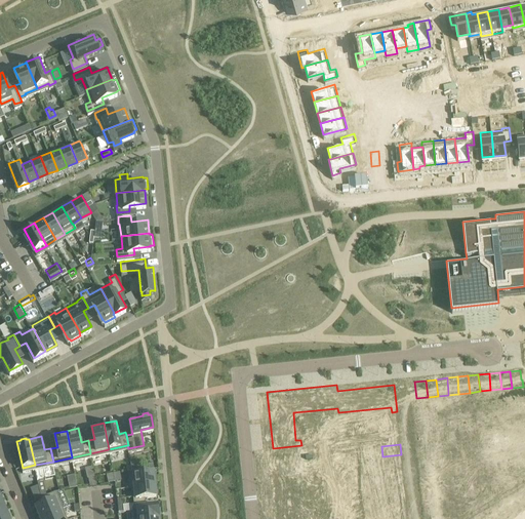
[(382,456),(384,467),(402,465),(401,454),(382,456)]
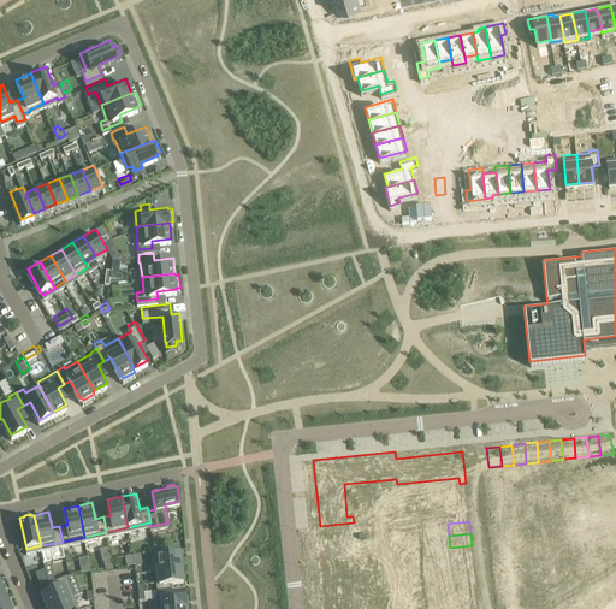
[(353,536),(321,539),(323,553),(330,553),(354,550),(353,536)]
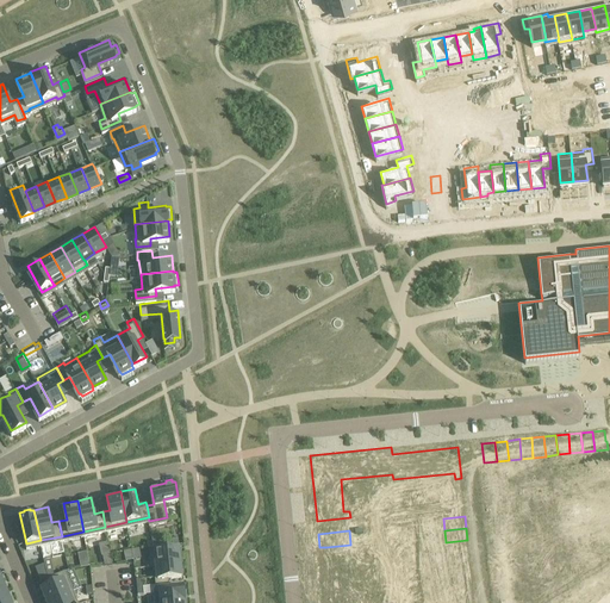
[(154,541),(149,541),(149,547),(150,561),(154,561),(154,560),(180,558),(179,544),(166,545),(165,540),(162,540),(154,541)]
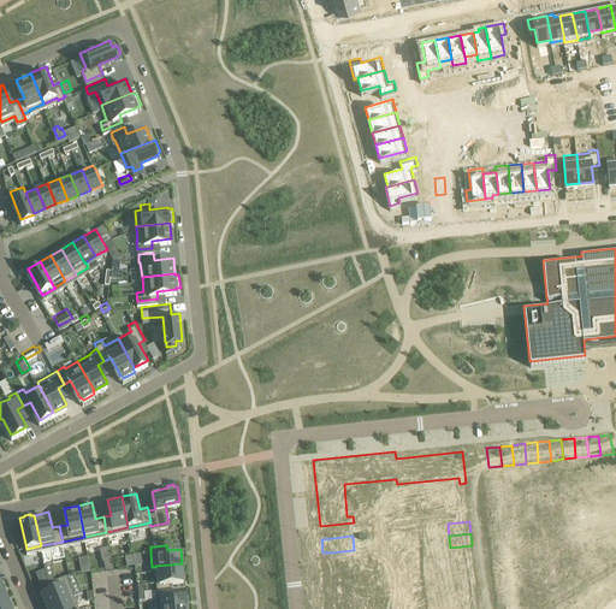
[(473,556),(472,545),(450,548),(451,559),(473,556)]
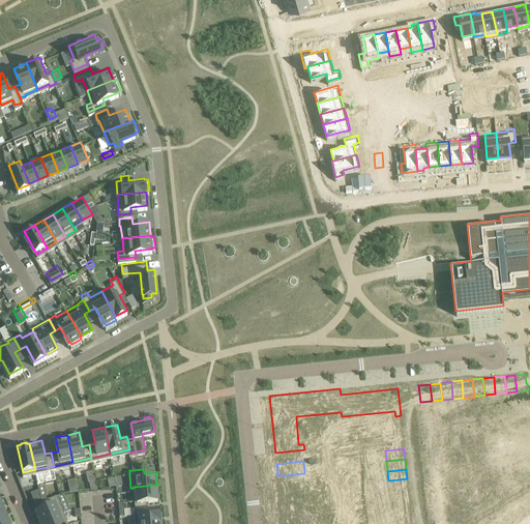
[(518,472),(511,476),(513,481),(521,475),(518,472)]
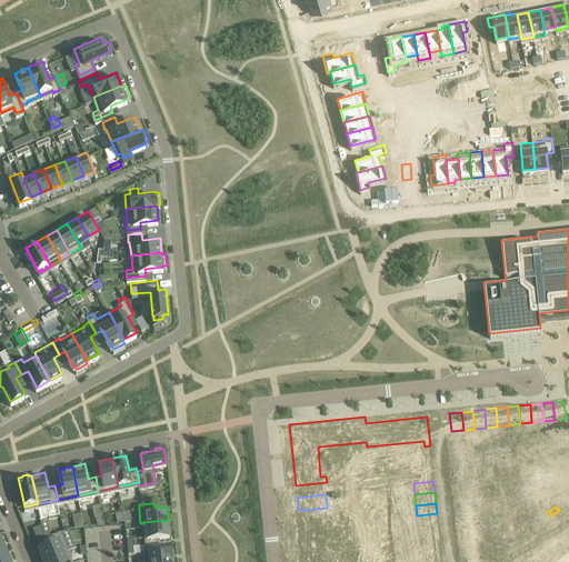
[(327,508),(305,510),(306,521),(328,519),(327,508)]
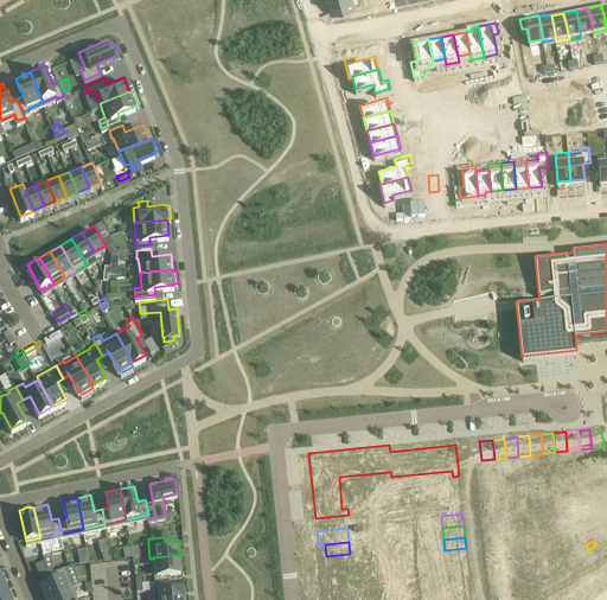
[(445,550),(446,562),(467,560),(466,548),(445,550)]
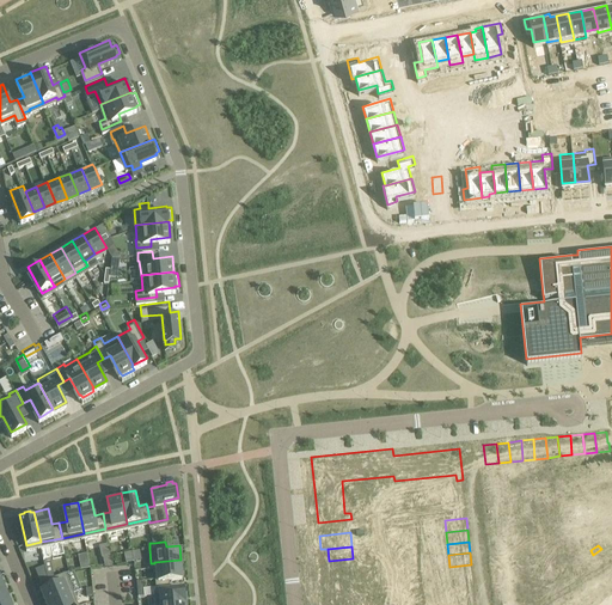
[(588,552),(581,558),(583,562),(592,556),(588,552)]
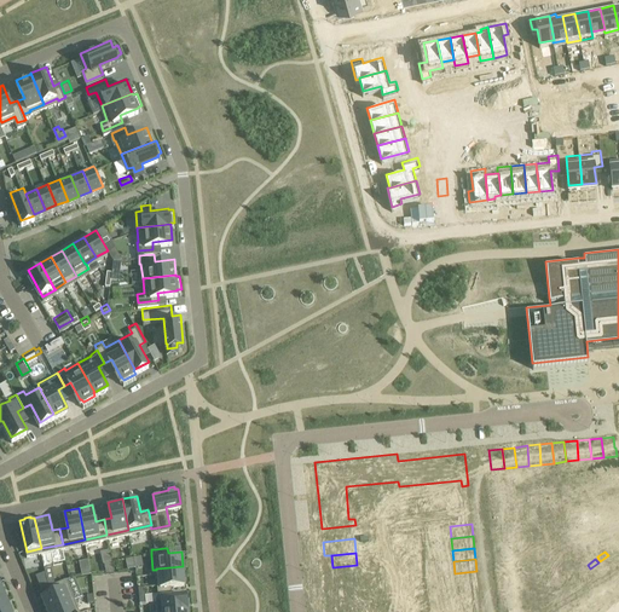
[(51,561),(44,564),(45,566),(46,576),(48,581),(51,579),(55,578),(51,561)]
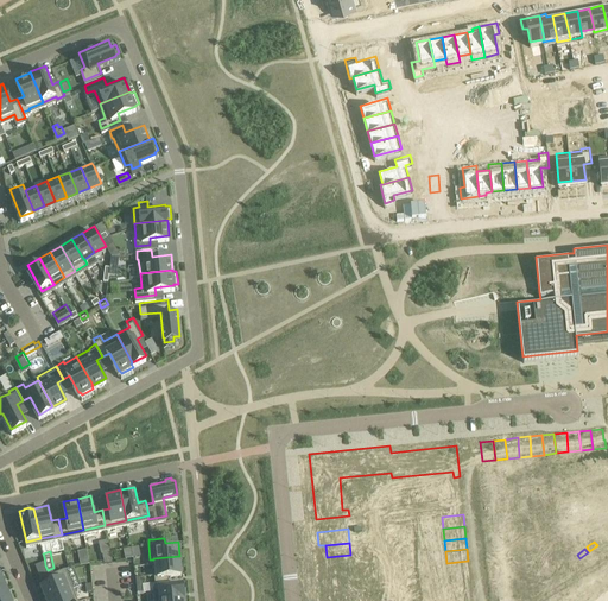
[(607,555),(607,554),(596,561),(607,575),(607,555)]
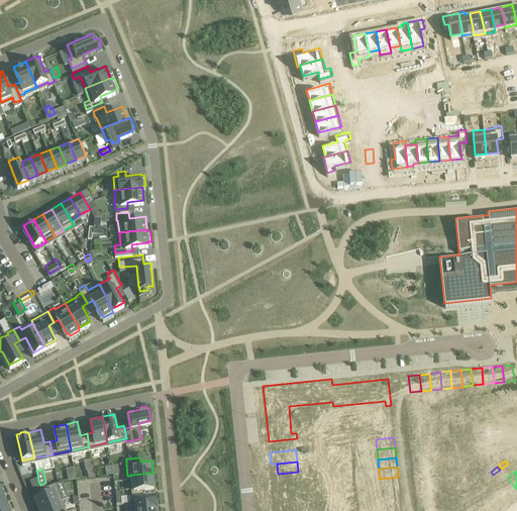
[(298,472),(278,474),(279,485),(299,483),(298,472)]
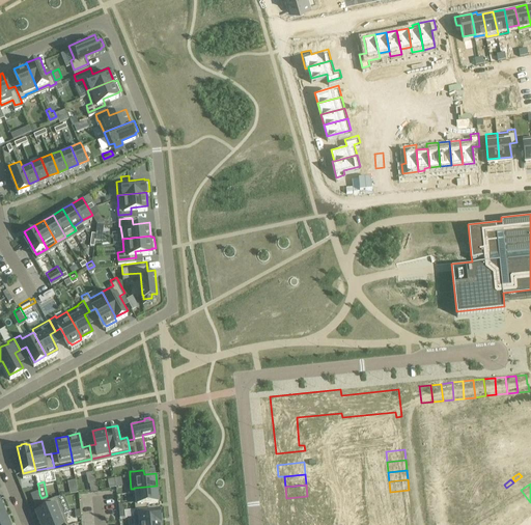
[(504,485),(497,490),(500,493),(506,488),(504,485)]
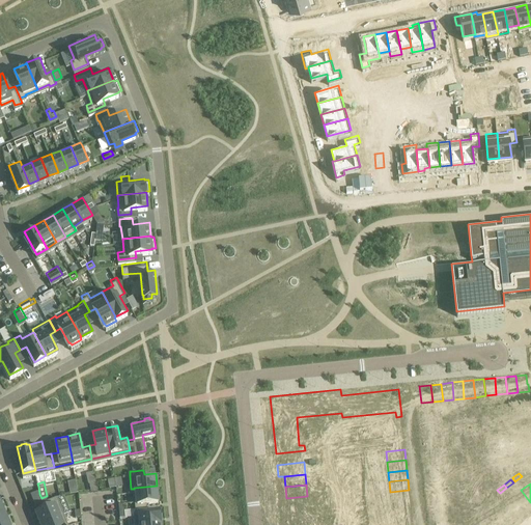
[(134,489),(135,504),(138,504),(147,503),(146,499),(158,498),(157,486),(134,488),(134,489)]
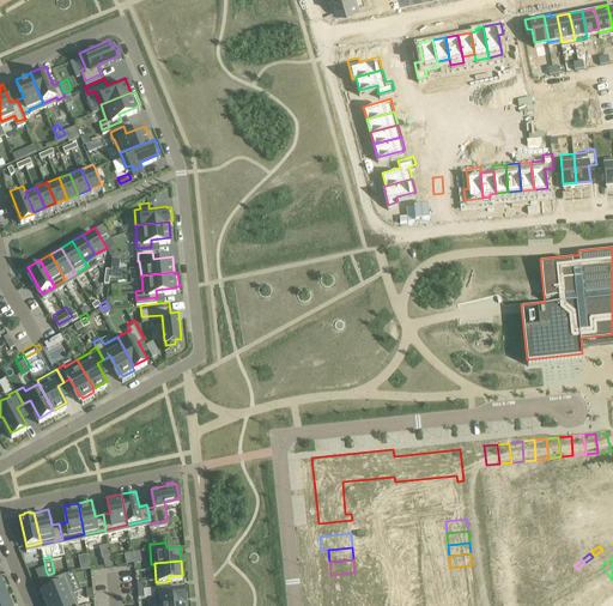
[(450,568),(451,579),(473,576),(472,565),(450,568)]
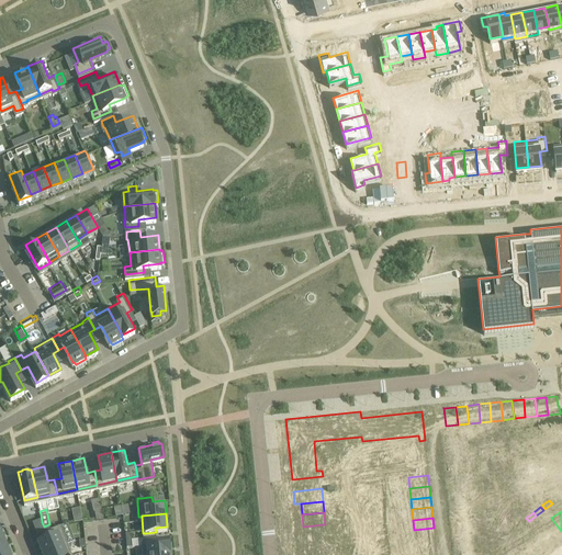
[(561,531),(551,518),(542,524),(553,539),(561,532),(561,531)]
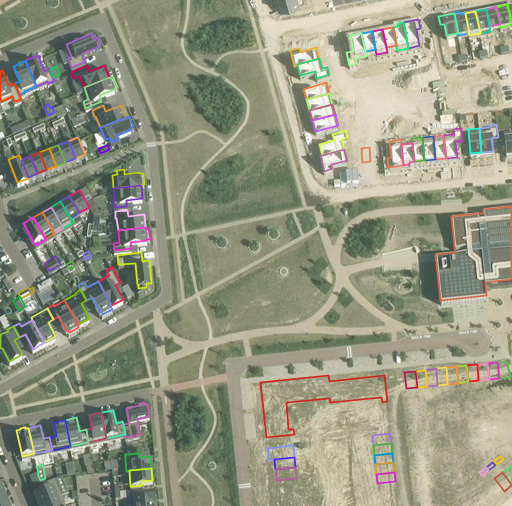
[(45,485),(35,490),(39,501),(61,491),(68,489),(61,473),(54,474),(45,478),(42,479),(45,485)]
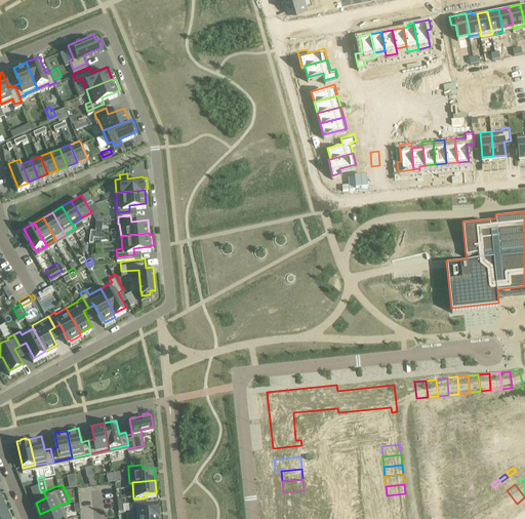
[(487,486),(481,491),(484,495),(490,490),(487,486)]
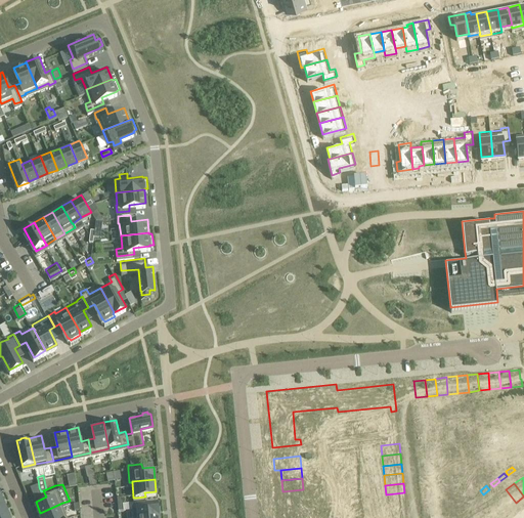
[(303,489),(282,491),(285,503),(304,501),(303,489)]
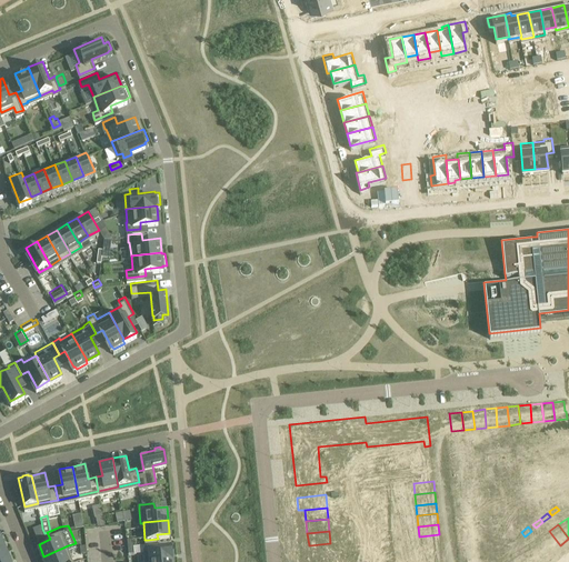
[(549,531),(540,538),(551,552),(560,545),(549,531)]
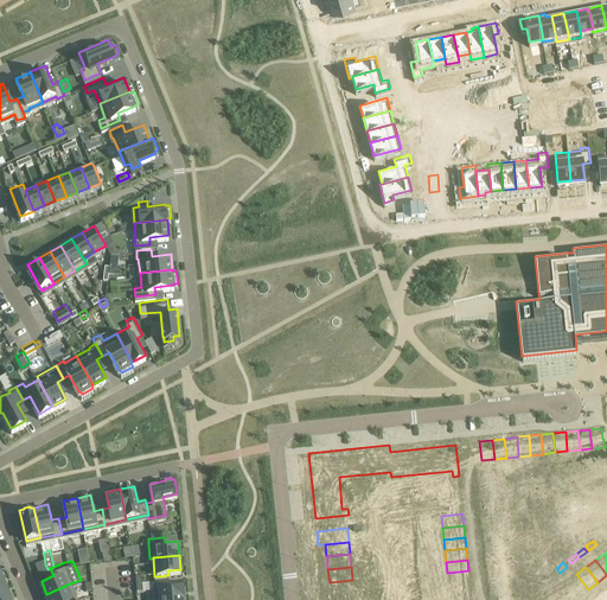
[(556,568),(548,574),(551,579),(560,573),(556,568)]
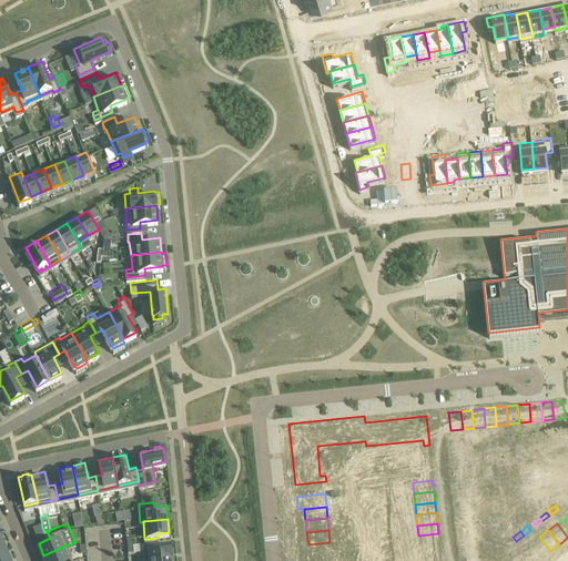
[(439,544),(438,533),(418,536),(419,547),(439,544)]
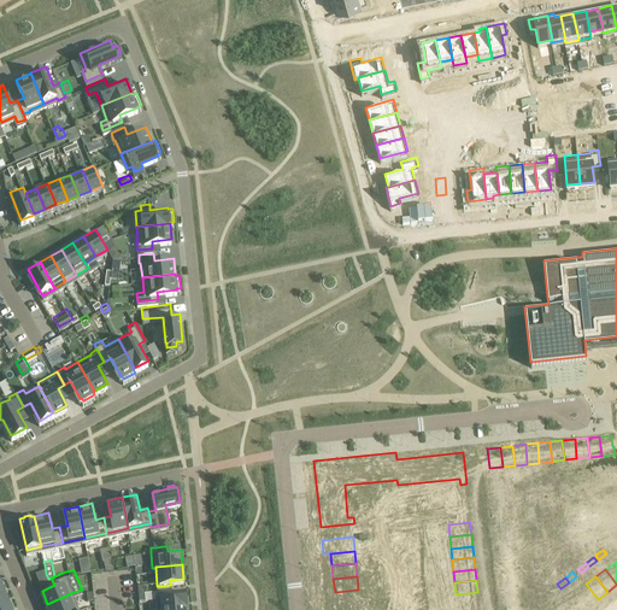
[(586,584),(576,592),(587,608),(598,599),(586,584)]
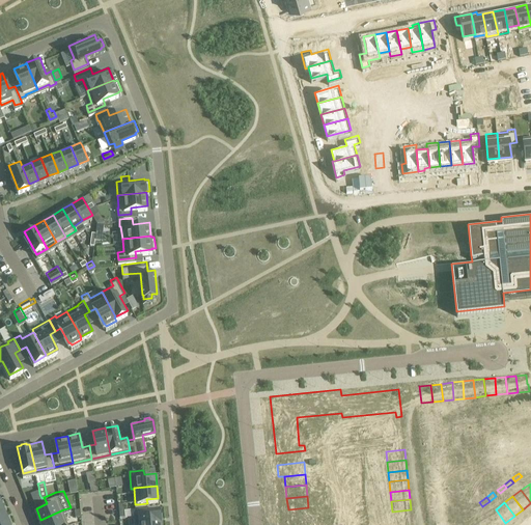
[(138,504),(138,508),(134,508),(135,521),(160,518),(159,506),(147,507),(147,503),(138,504)]
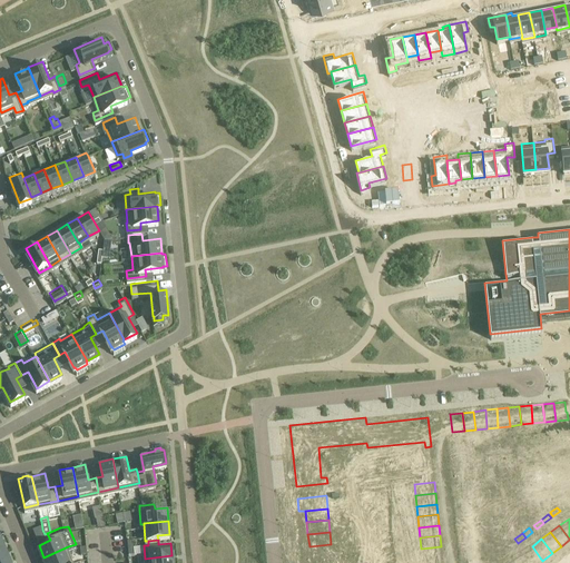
[(511,542),(504,546),(507,551),(514,545),(511,542)]
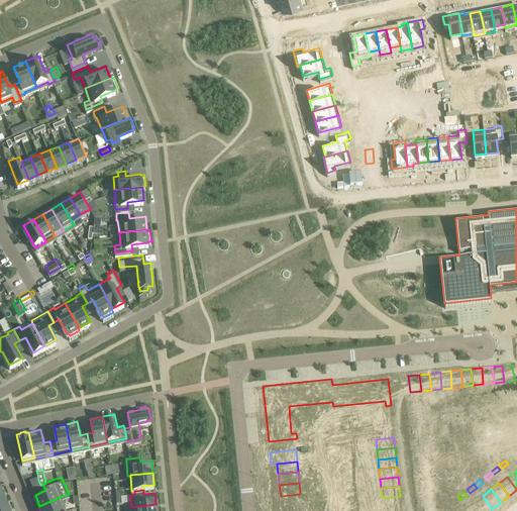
[(0,508),(8,505),(4,494),(0,495),(0,508)]
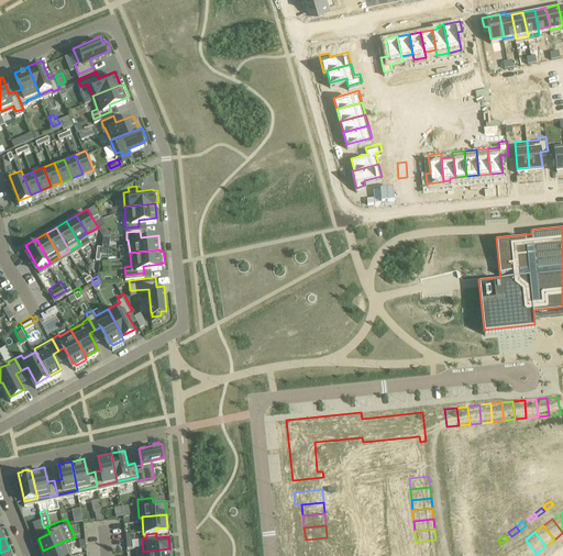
[(307,551),(328,548),(327,537),(306,540),(307,551)]
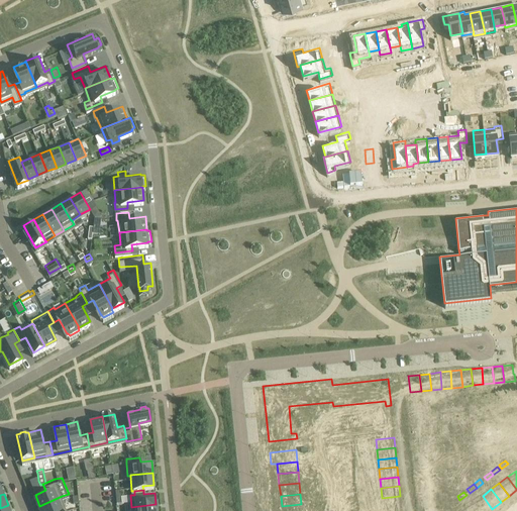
[(41,510),(56,510),(67,507),(62,496),(39,506),(41,510)]
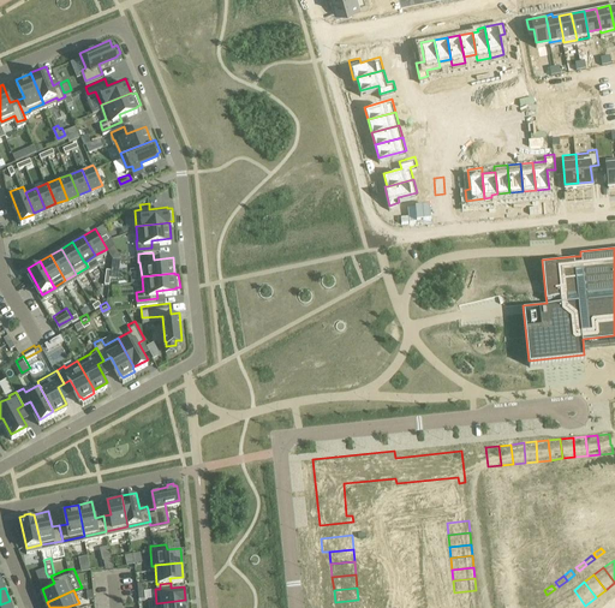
[(455,603),(477,601),(476,590),(454,592),(455,603)]
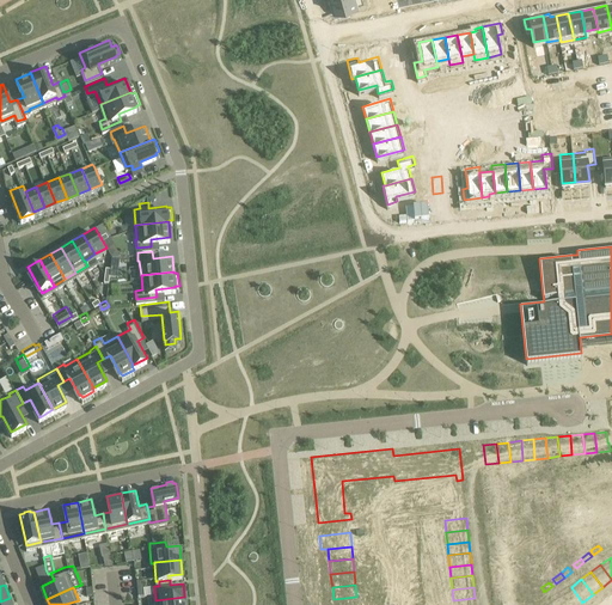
[(571,587),(561,594),(569,604),(579,604),(582,603),(571,587)]
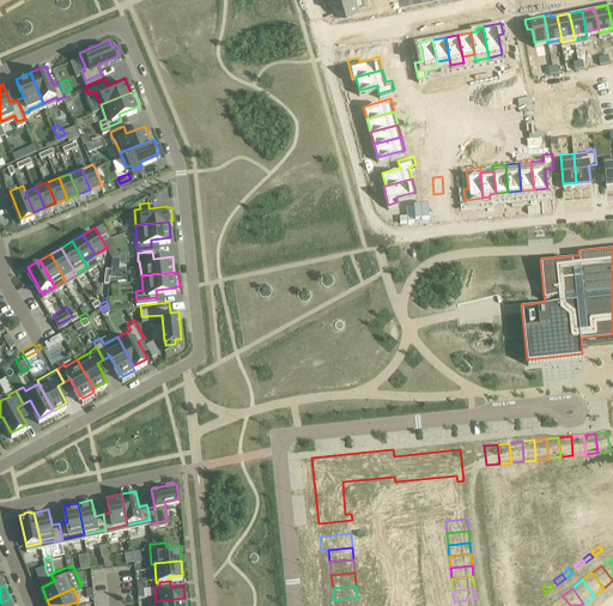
[(570,605),(562,595),(552,603),(554,605),(570,605)]
